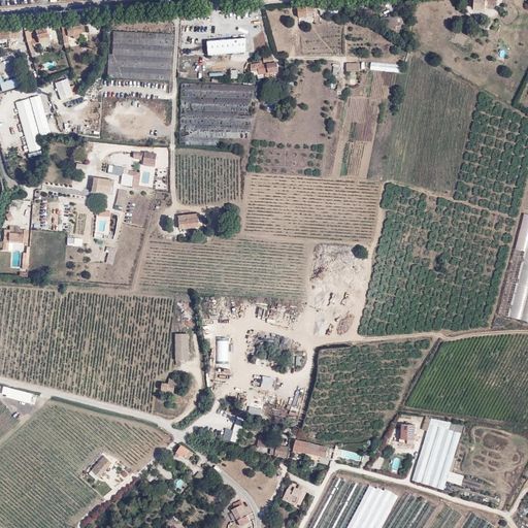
[(488,7),(494,8),(495,0),(473,0),(472,9),(484,10),(486,1),(488,2),(488,7)]
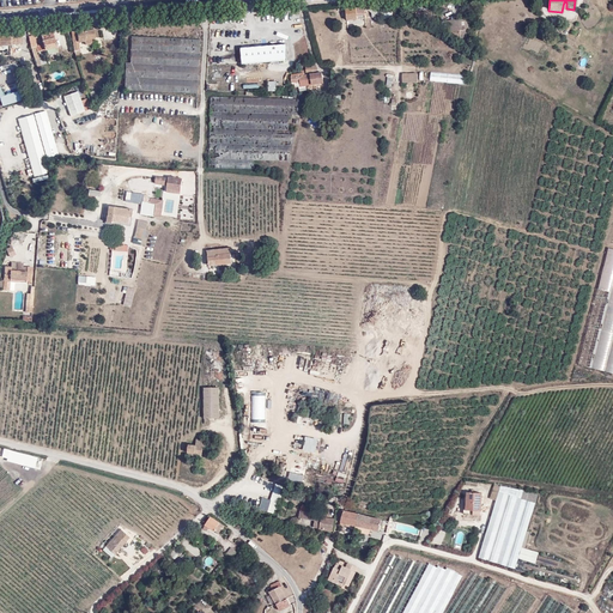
[(347,7),(347,20),(366,18),(365,6),(347,7)]
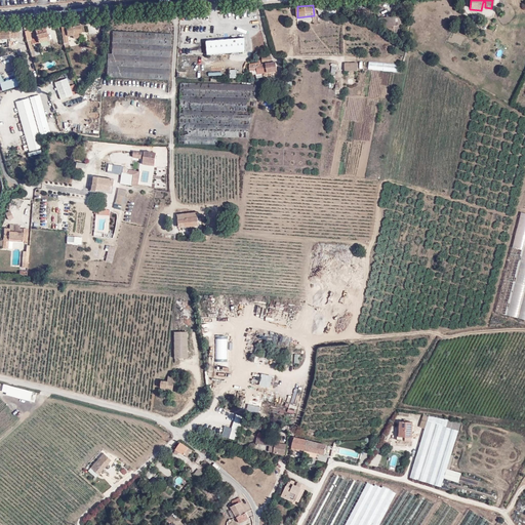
[(400,25),(403,25),(402,15),(375,17),(376,26),(387,27),(394,33),(398,33),(398,28),(401,28),(400,25)]
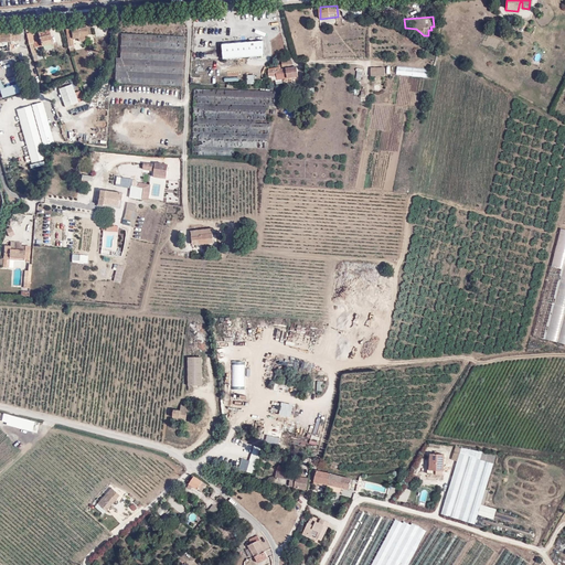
[(87,27),(66,30),(68,52),(74,51),(73,41),(85,40),(84,36),(88,36),(87,27)]
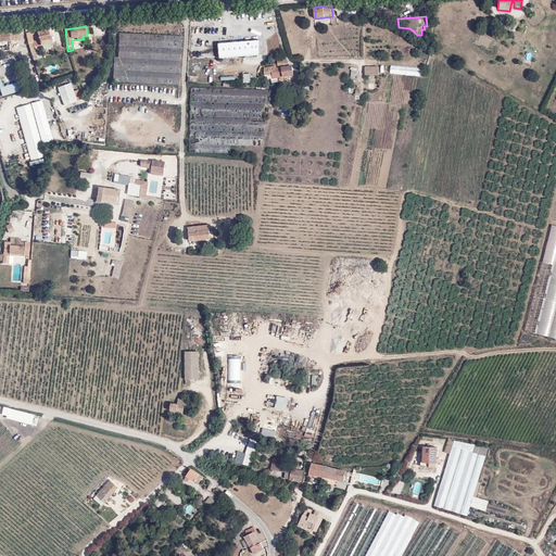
[(35,48),(52,43),(49,32),(33,36),(32,32),(25,34),(32,61),(40,59),(38,51),(36,52),(35,48)]
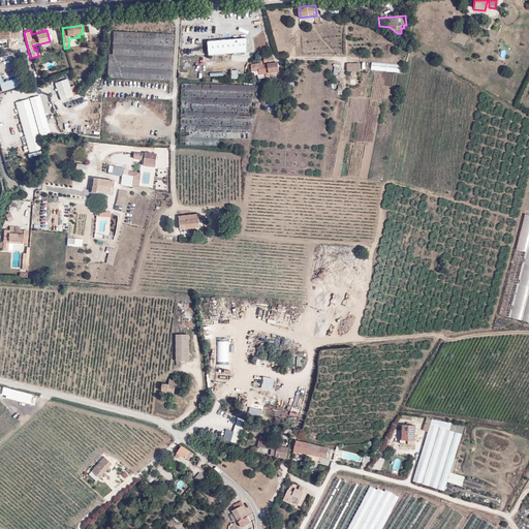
[(109,54),(107,76),(169,80),(172,33),(114,31),(112,54),(109,54)]
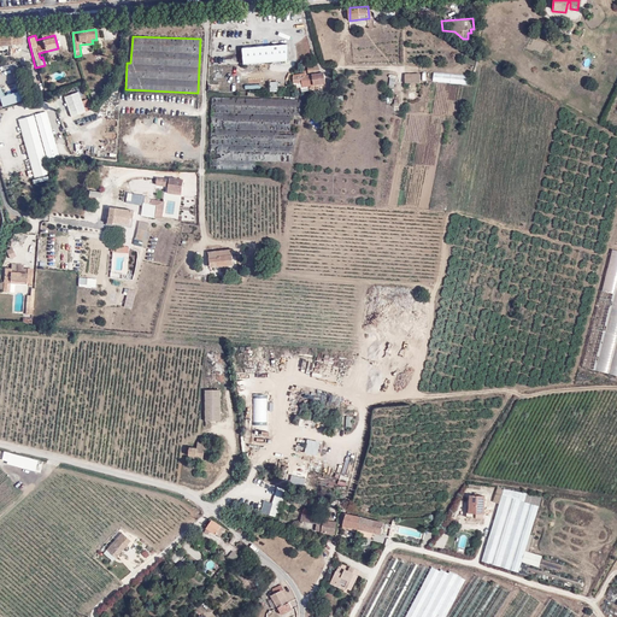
[(242,47),(244,64),(289,60),(288,43),(242,47)]
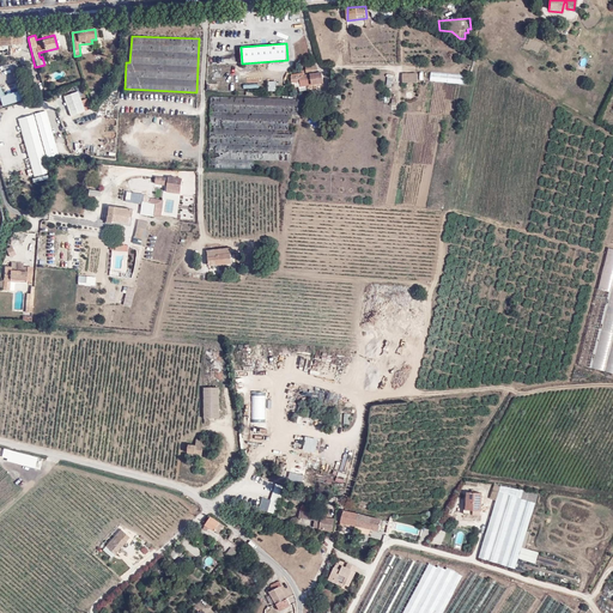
[(316,65),(307,65),(308,74),(302,76),(292,74),(291,77),(292,83),(301,83),(302,87),(313,85),(313,86),(326,85),(323,72),(320,73),(319,68),(316,65)]
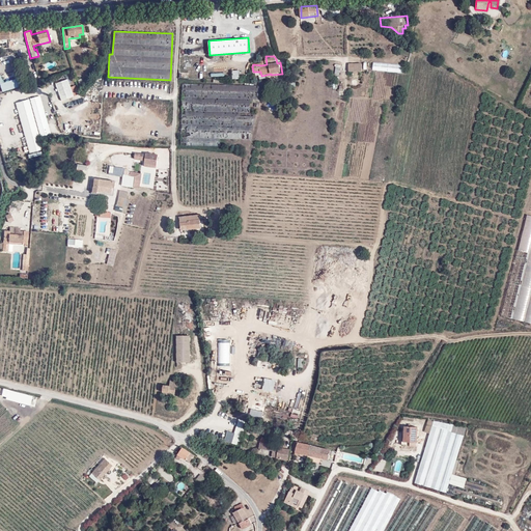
[(402,63),(373,61),(372,70),(401,72),(402,63)]
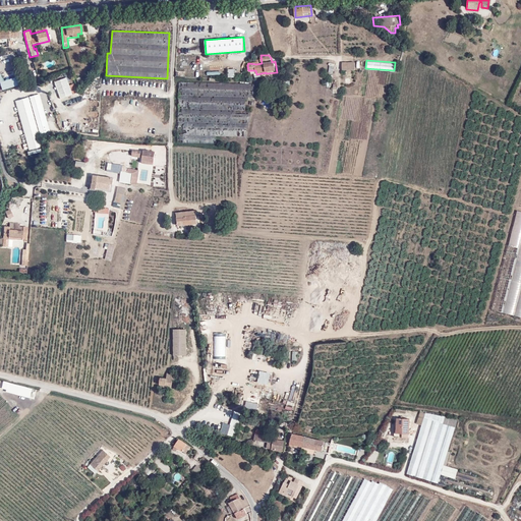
[(342,62),(342,70),(355,70),(354,62),(342,62)]
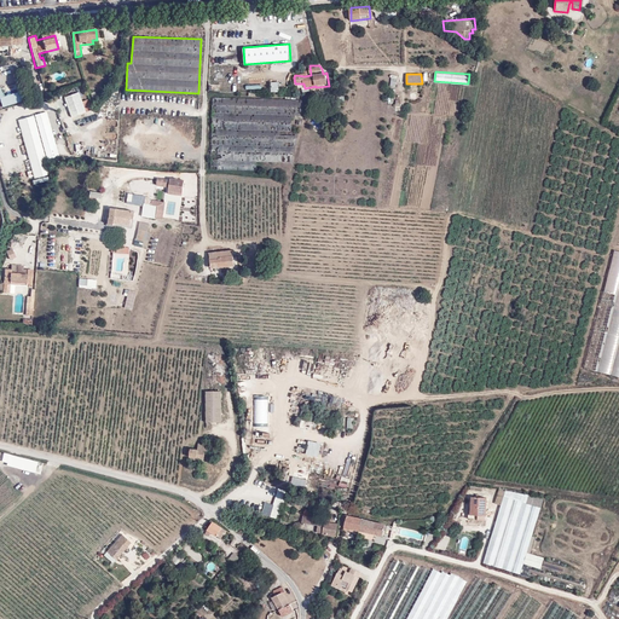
[(0,87),(0,99),(3,106),(23,100),(18,82),(15,82),(17,92),(5,96),(4,92),(3,93),(0,87)]
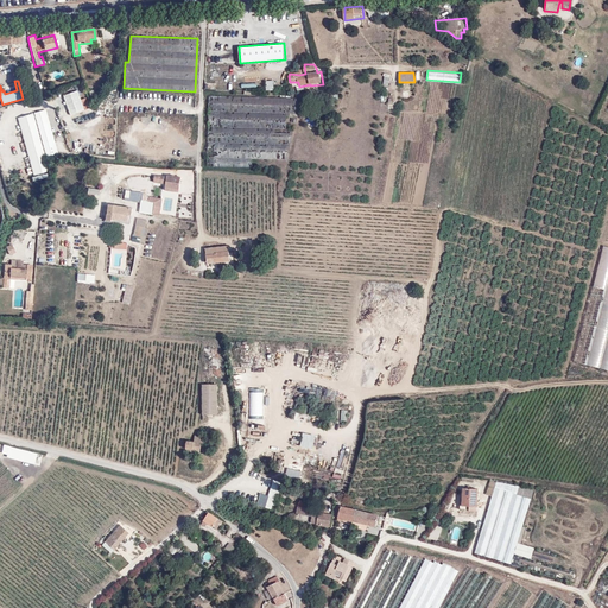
[(81,100),(77,90),(63,95),(70,115),(84,111),(81,100)]
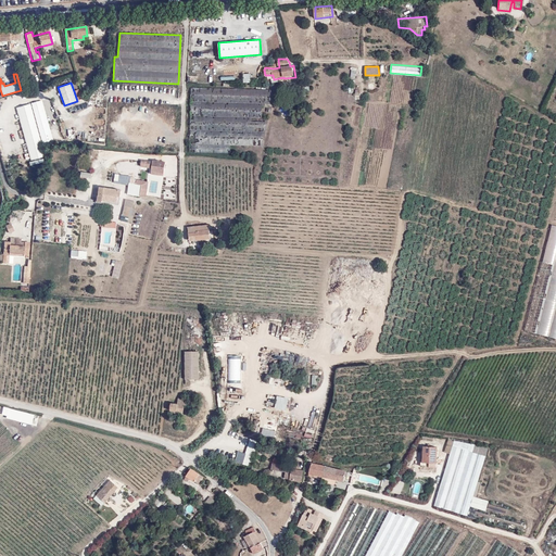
[(53,140),(42,101),(30,104),(41,143),(53,140)]
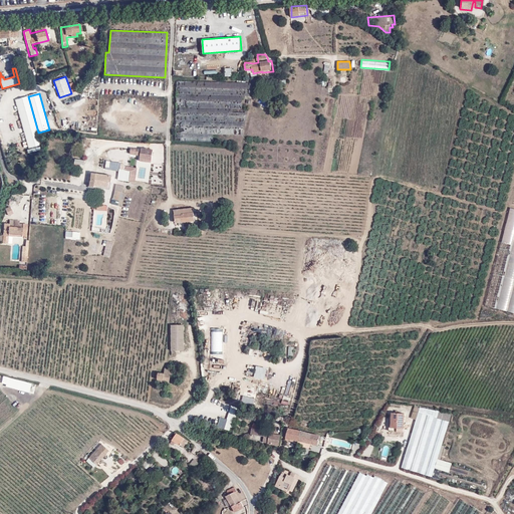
[(38,133),(28,96),(14,99),(28,150),(41,146),(38,133)]
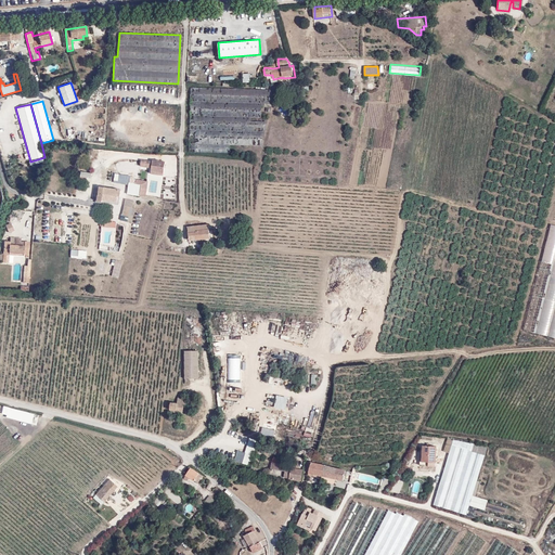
[(289,126),(293,121),(286,116),(283,119),(289,126)]
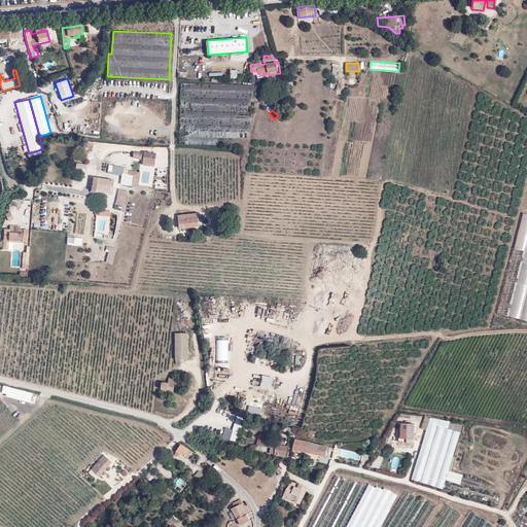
[(156,153),(145,151),(145,153),(135,151),(134,157),(144,160),(144,163),(155,165),(155,159),(156,153)]
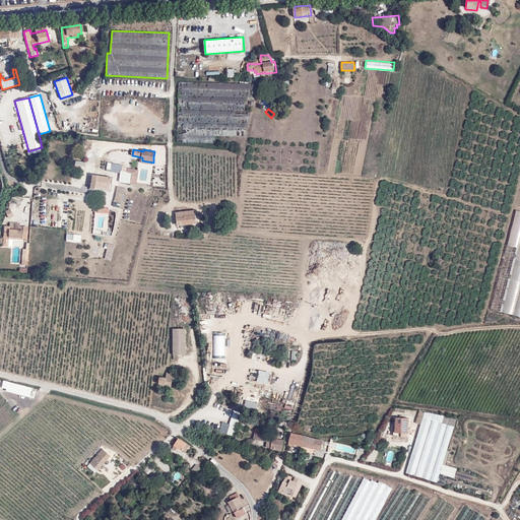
[(110,163),(125,163),(125,152),(110,151),(110,163)]
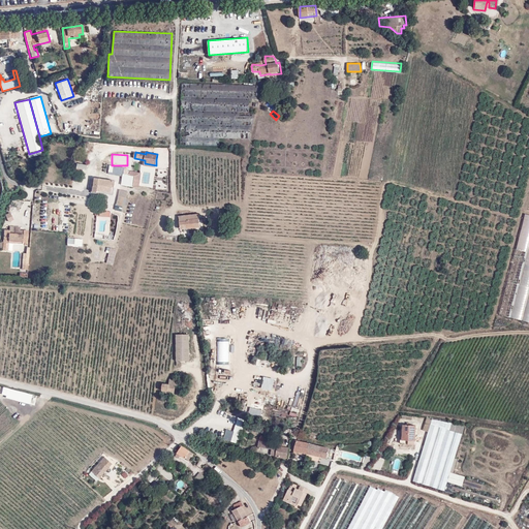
[(112,165),(110,175),(120,176),(121,174),(121,169),(122,166),(112,165)]
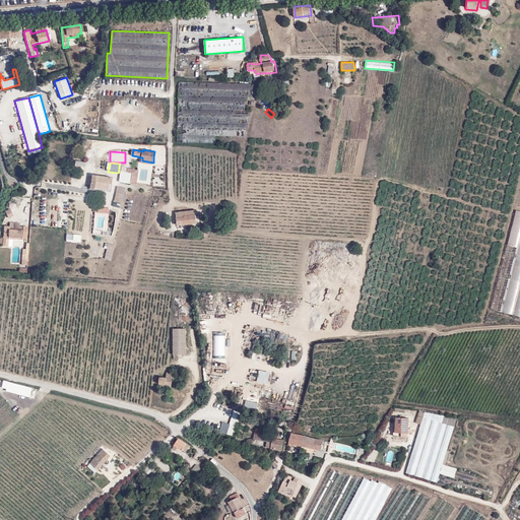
[(139,170),(128,169),(128,171),(134,172),(133,184),(137,184),(139,170)]
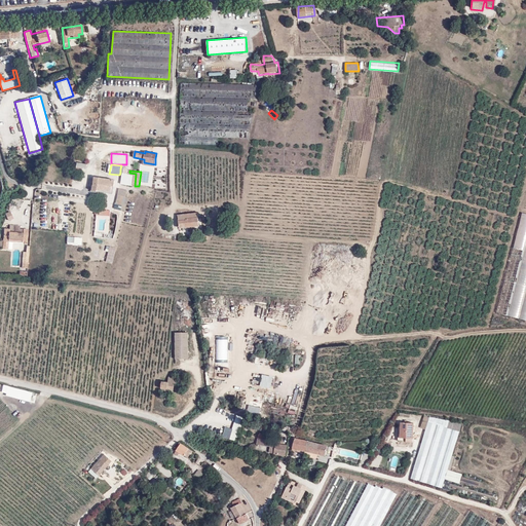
[(128,174),(123,173),(121,184),(134,186),(136,175),(128,174)]
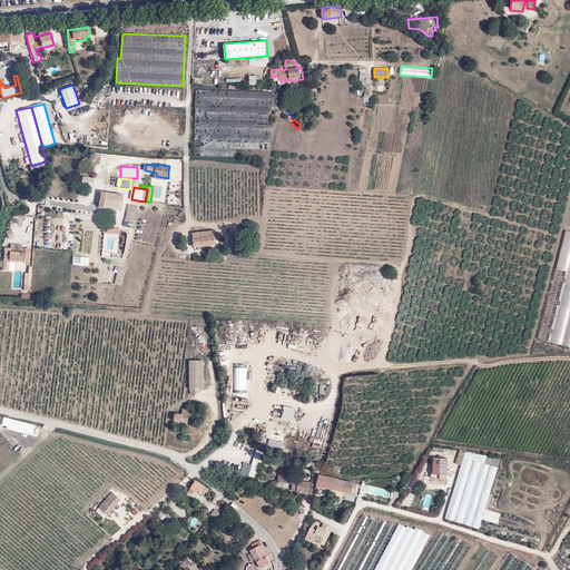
[(123,200),(124,194),(102,192),(100,206),(104,206),(105,205),(120,207),(121,200),(123,200)]
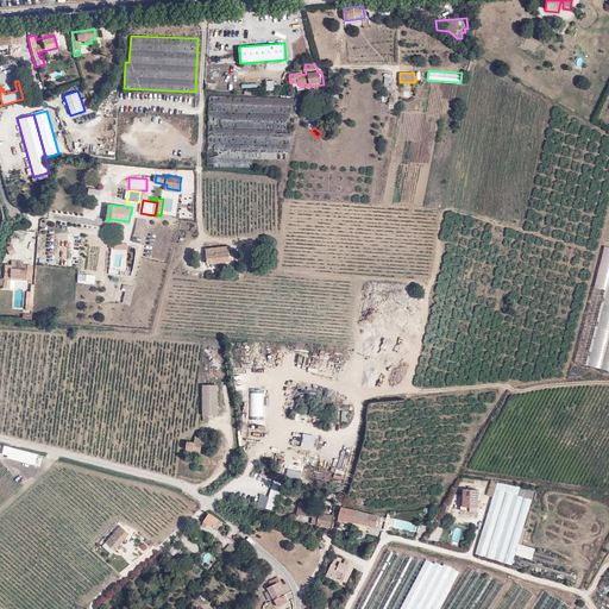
[(148,220),(138,218),(132,242),(144,244),(149,226),(145,226),(148,220)]
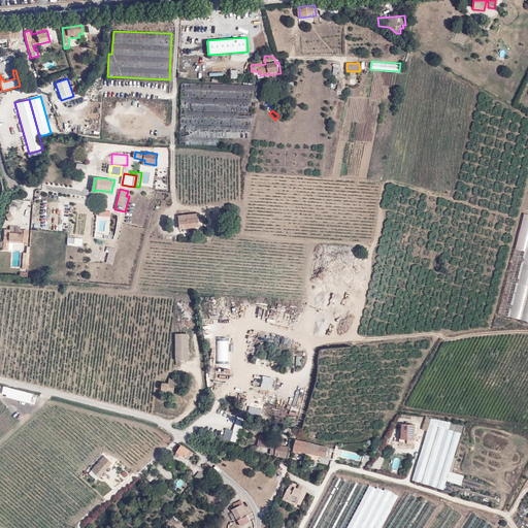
[(199,218),(198,212),(178,216),(180,228),(199,226),(199,218)]
